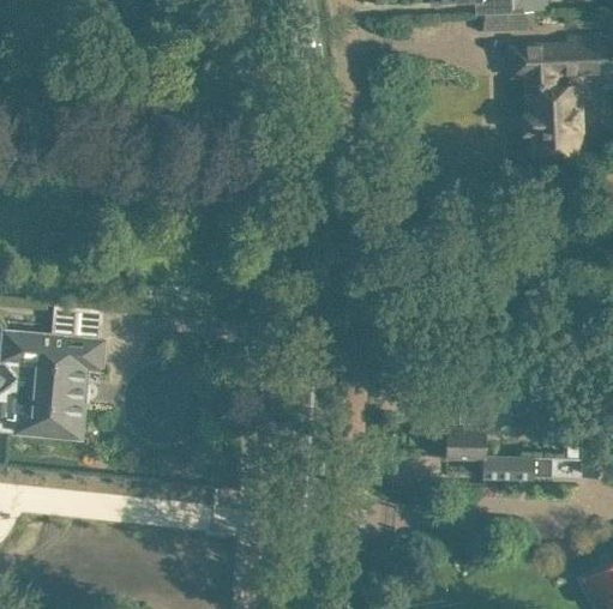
[(440,0),(442,5),(476,4),(478,17),(524,16),(533,16),(548,13),(547,0),(524,0),(523,0),(440,0)]
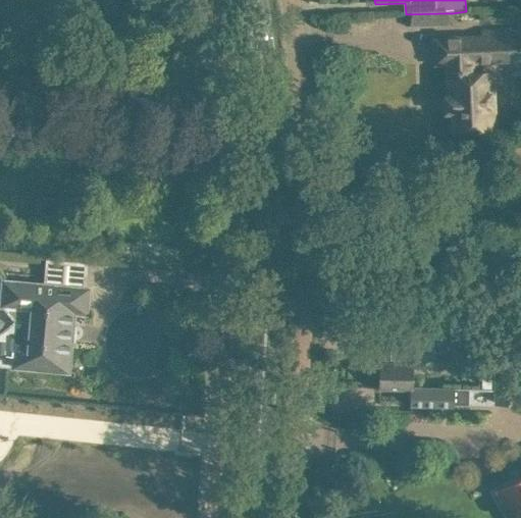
[(446,13),(406,14),(406,29),(435,29),(454,28),(453,13),(446,13)]
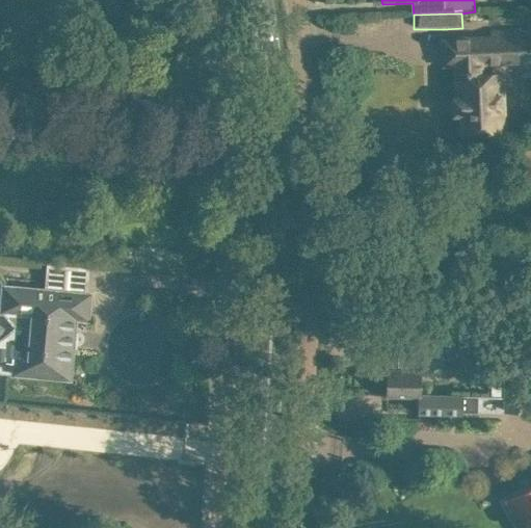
[(530,30),(485,32),(485,42),(443,43),(444,69),(458,68),(459,80),(456,80),(457,103),(460,103),(461,135),(507,133),(505,80),(481,81),(481,69),(530,66),(530,30)]
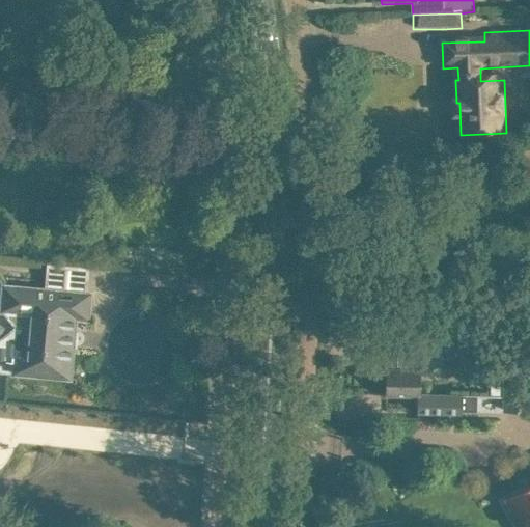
[(90,297),(3,289),(1,314),(15,330),(0,341),(0,373),(16,376),(67,380),(71,350),(74,350),(76,322),(88,323),(90,297)]
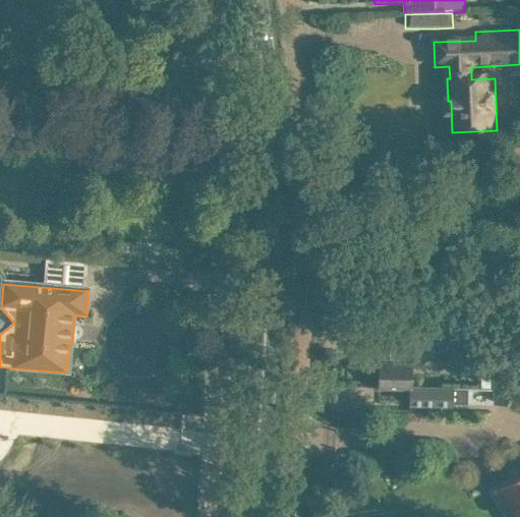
[(380,365),(379,390),(410,391),(411,391),(412,362),(442,354),(468,346),(462,325),(437,332),(391,344),(390,362),(394,363),(394,366),(380,365)]
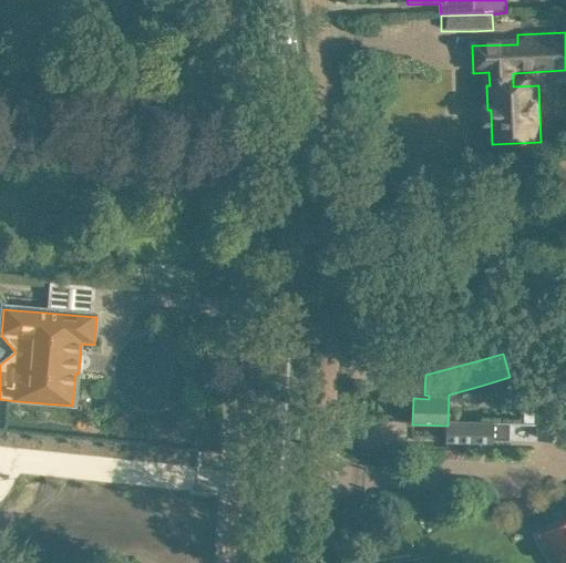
[(539,377),(524,376),(524,413),(524,419),(539,419),(539,411),(539,396),(539,377)]
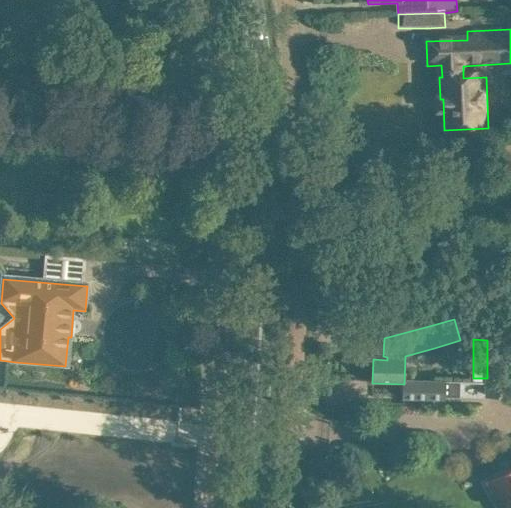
[(510,370),(499,371),(487,371),(487,378),(486,399),(510,399),(510,370)]
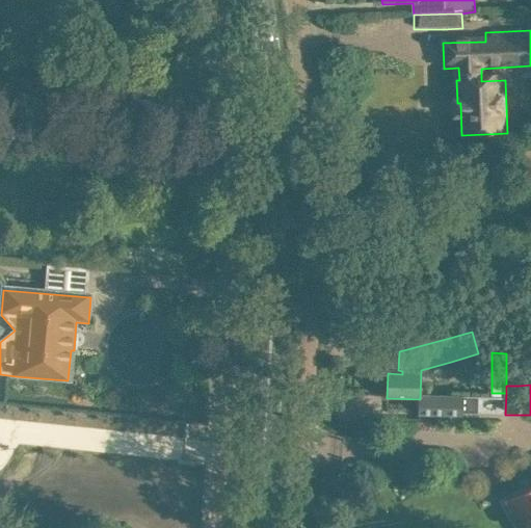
[(419,399),(419,416),(461,417),(461,416),(477,417),(477,399),(462,399),(454,399),(436,399),(420,398),(420,399),(419,399)]
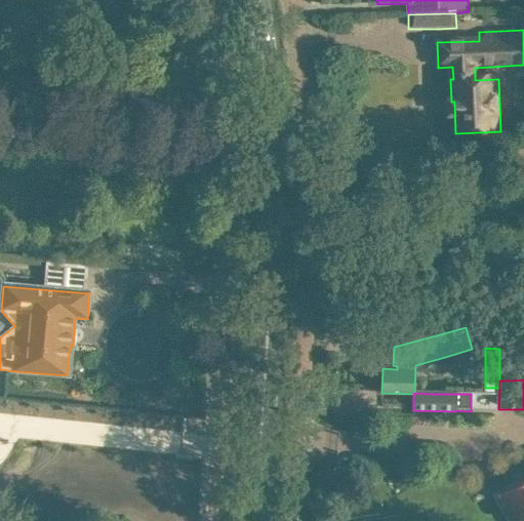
[(517,490),(502,498),(511,514),(523,508),(523,484),(519,486),(517,490)]
